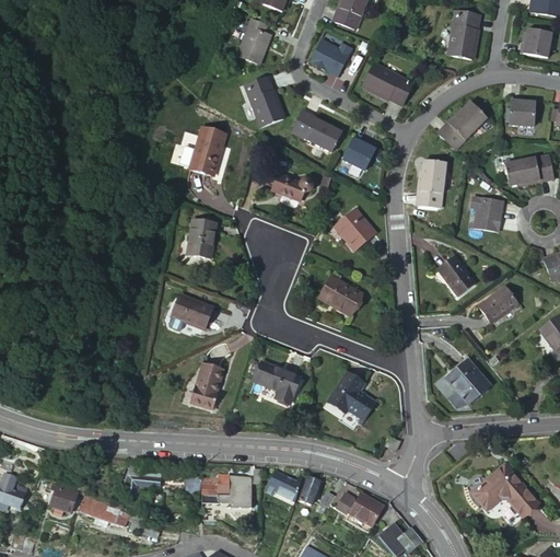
[(335,20),(342,0),(339,0),(333,19),(335,20)]
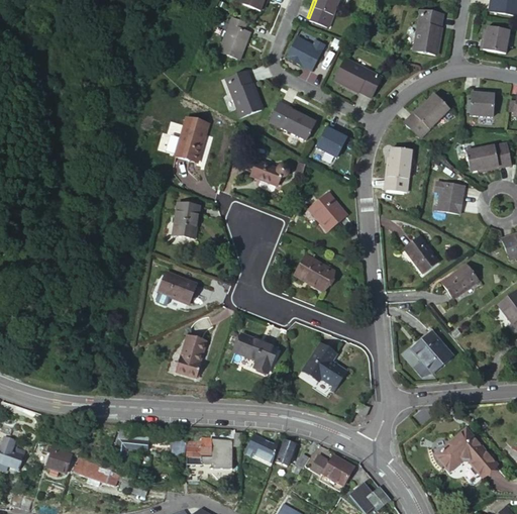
[(316,0),(309,18),(329,26),(339,0),(316,0)]
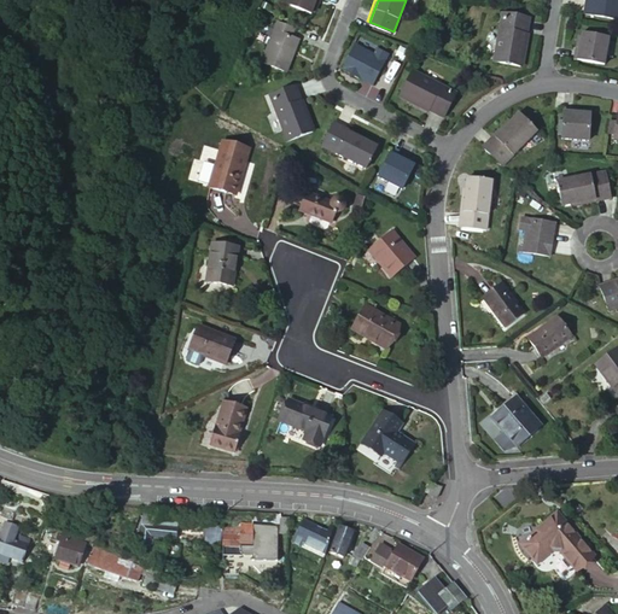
[(587,0),(584,11),(617,17),(617,0),(587,0)]
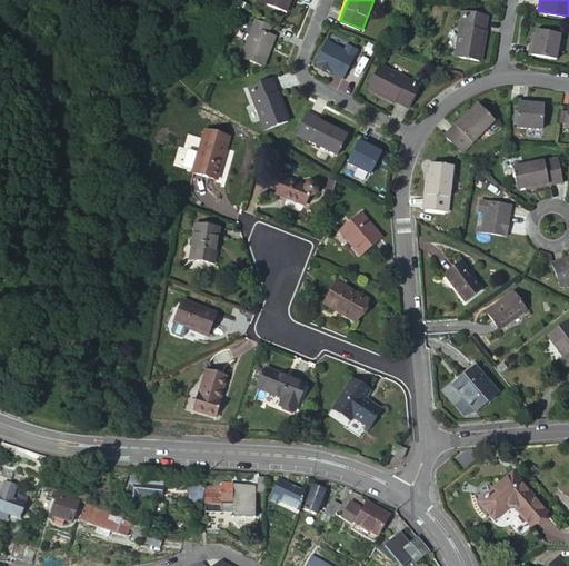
[(478,59),(487,15),(463,9),(455,55),(478,59)]
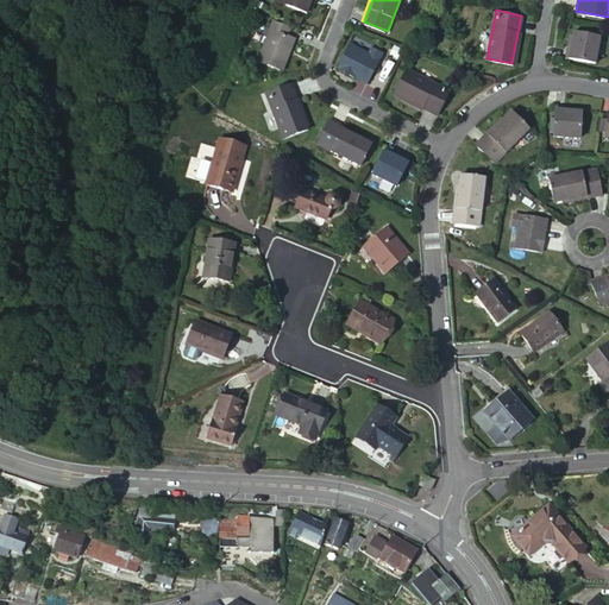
[(295,36),(287,32),(290,25),(274,18),(258,58),(283,67),(295,36)]
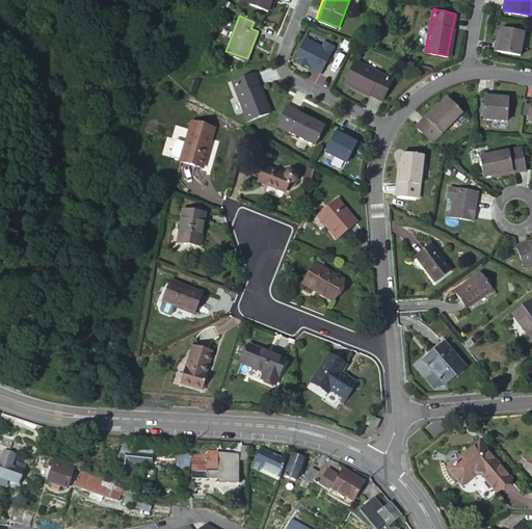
[(499,43),(496,43),(495,51),(523,56),(527,30),(502,26),(501,30),(499,43)]
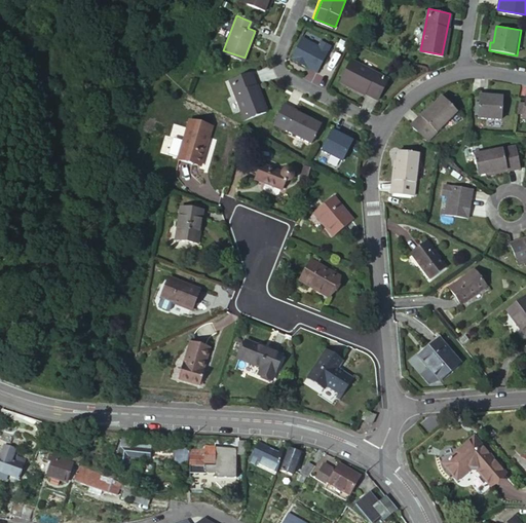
[(318,42),(303,34),(291,58),(307,66),(308,64),(317,68),(330,42),(321,37),(318,42)]
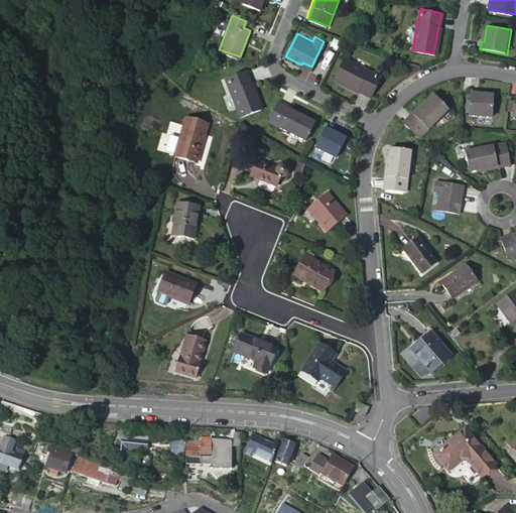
[(334,77),(371,95),(380,76),(343,57),(334,77)]
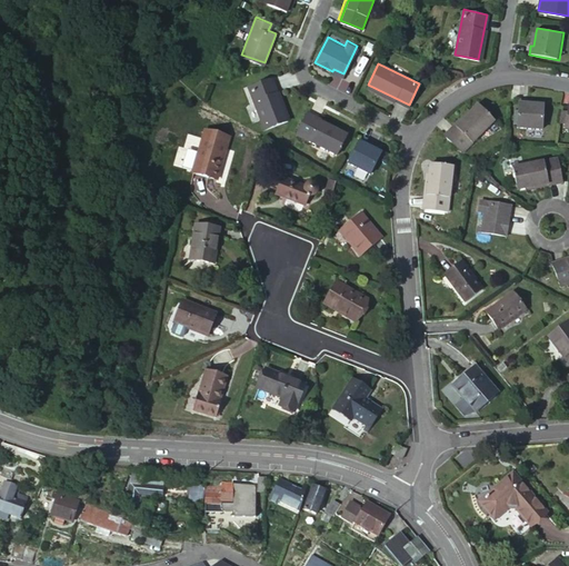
[(247,88),(266,130),(288,121),(269,79),(247,88)]
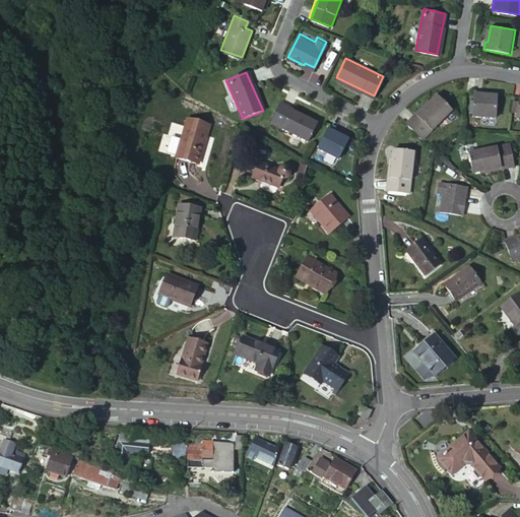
[(425,97),(401,118),(416,134),(447,105),(432,89),(425,97)]
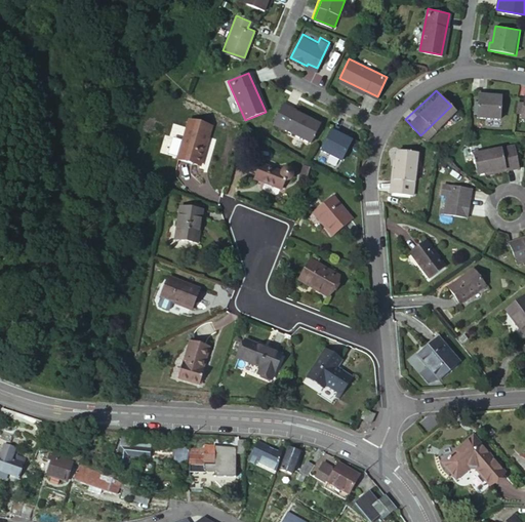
[(486,95),(486,92),(479,92),(477,117),(499,119),(501,96),(497,96),(486,95)]
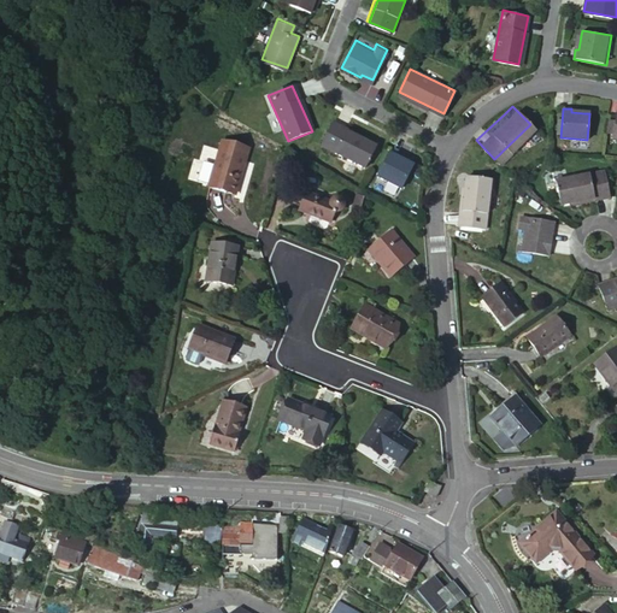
[(476,140),(504,115),(501,112),(475,139),(476,140)]
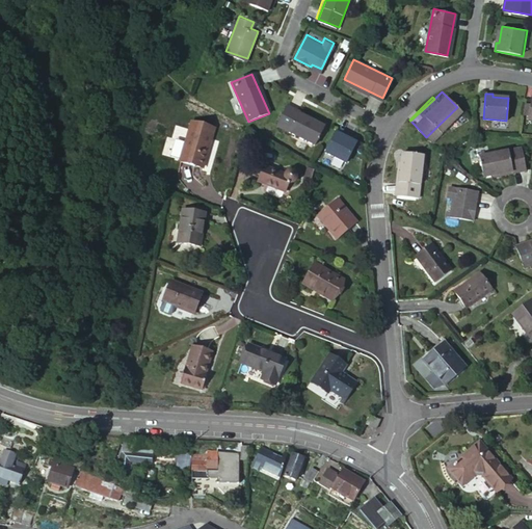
[(531,103),(525,102),(523,112),(530,113),(531,103)]
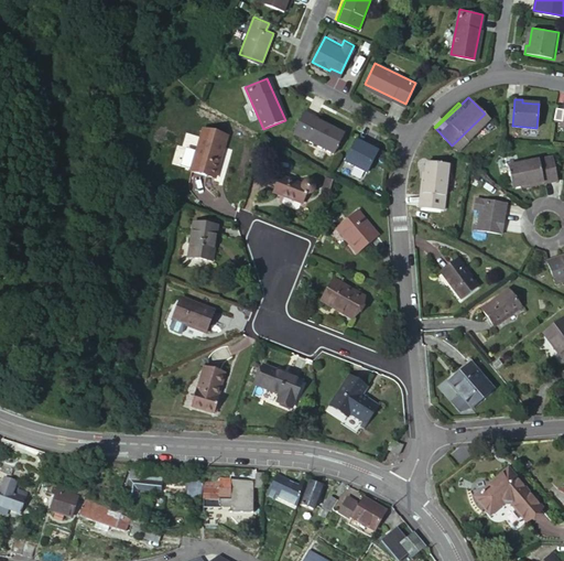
[(336,125),(305,109),(304,111),(335,127),(336,125)]
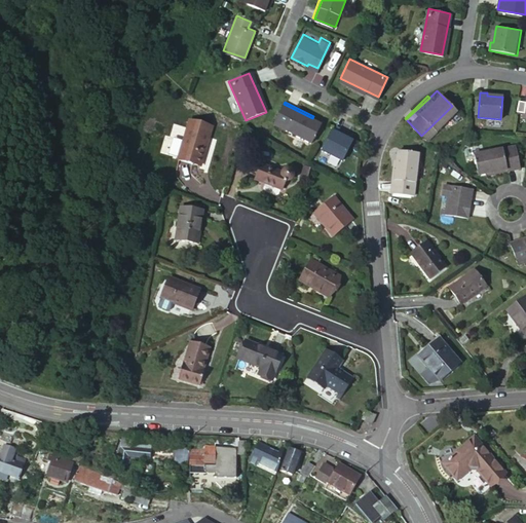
[(273,123),(311,143),(322,123),(312,118),(284,104),(273,123)]
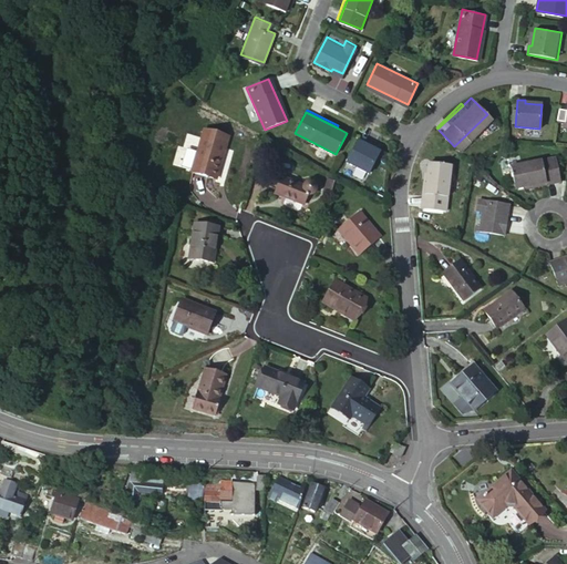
[(204,127),(192,170),(216,176),(228,134),(204,127)]
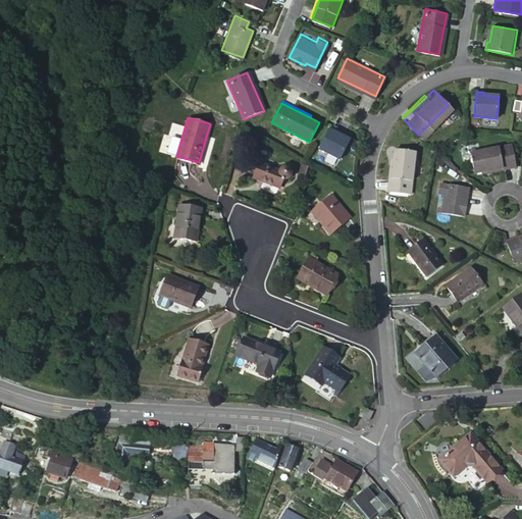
[(336,132),(337,130),(330,125),(319,148),(340,158),(350,138),(347,137),(336,132)]
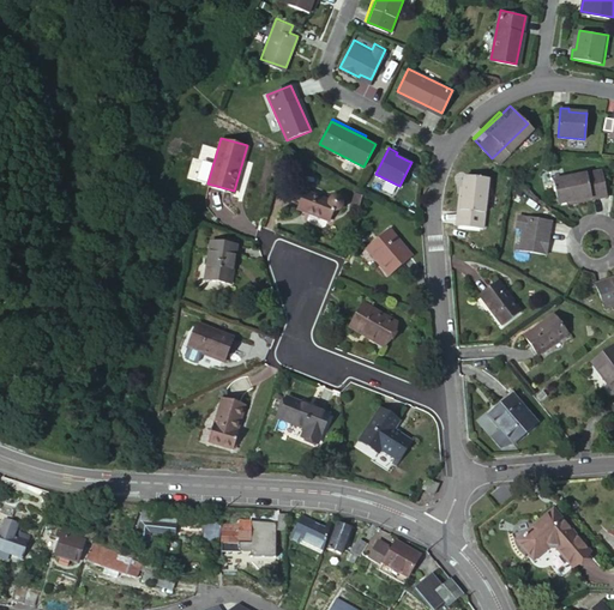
[(571,200),(607,191),(601,167),(553,179),(559,204),(571,200)]
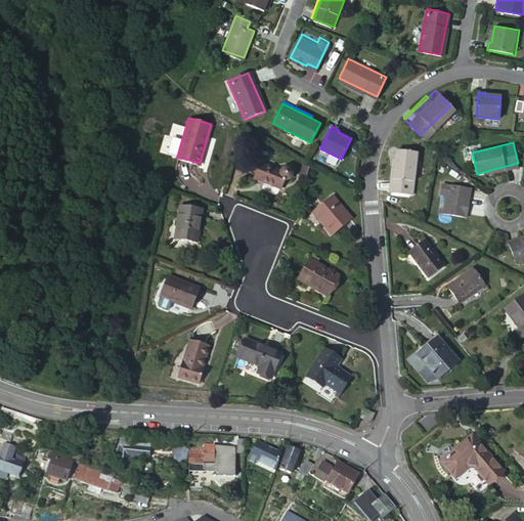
[(395,159),(390,190),(412,193),(418,152),(396,148),(395,159)]
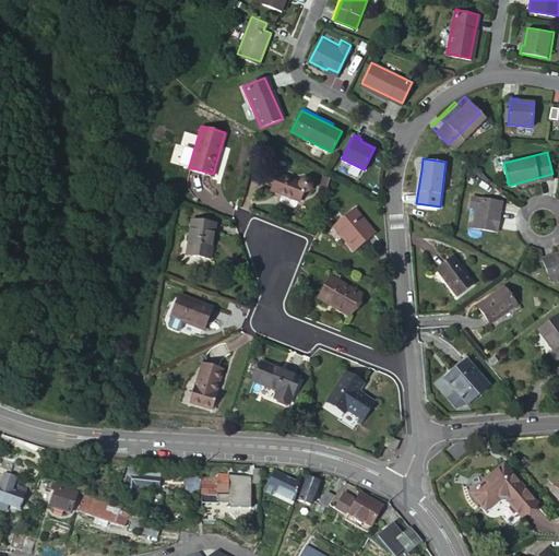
[(298,189),(299,185),(300,185),(301,185),(302,185),(304,185),(306,184),(307,182),(308,181),(308,180),(309,178),(309,177),(309,176),(308,175),(307,173),(307,172),(306,172),(304,170),(302,170),(300,170),(299,170),(297,170),(296,172),(295,173),(295,175),(294,176),(294,177),(271,169),(265,186),(295,194),(297,189),(298,189)]
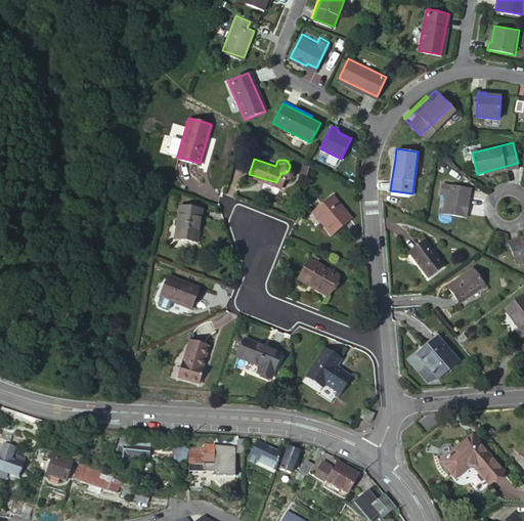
[(305,161),(300,159),(297,170),(302,171),(305,161)]
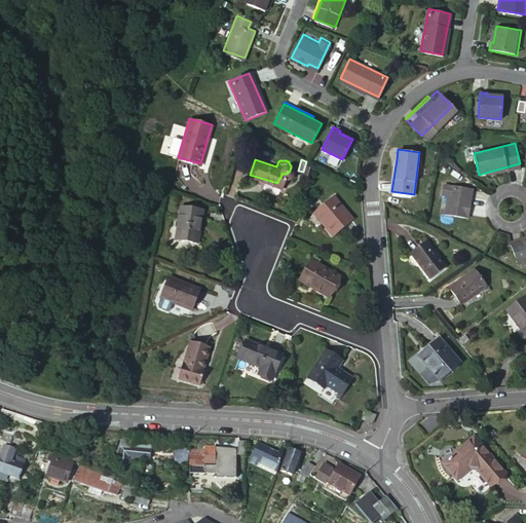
[(520,163),(489,172),(489,175),(521,166),(520,163)]
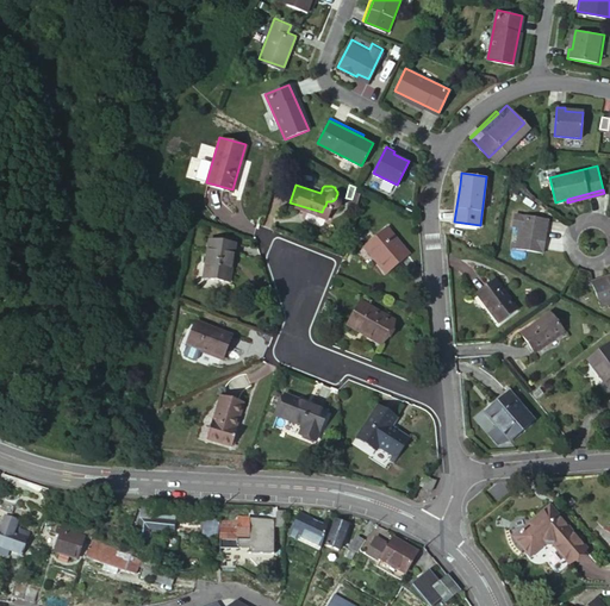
[(509,226),(505,247),(535,251),(539,231),(536,230),(537,219),(504,213),(503,225),(509,226)]
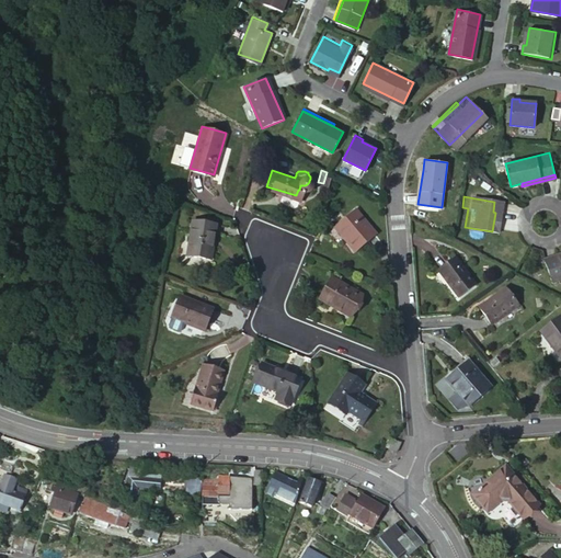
[(357,198),(334,215),(353,240),(376,224),(357,198)]
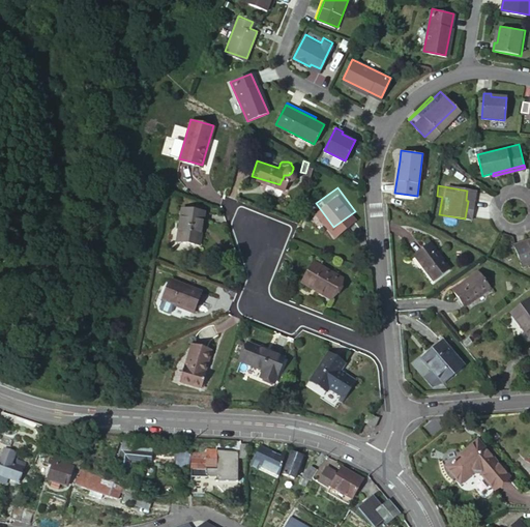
[(182,206),(177,239),(199,243),(201,230),(199,229),(200,218),(203,220),(204,209),(182,206)]
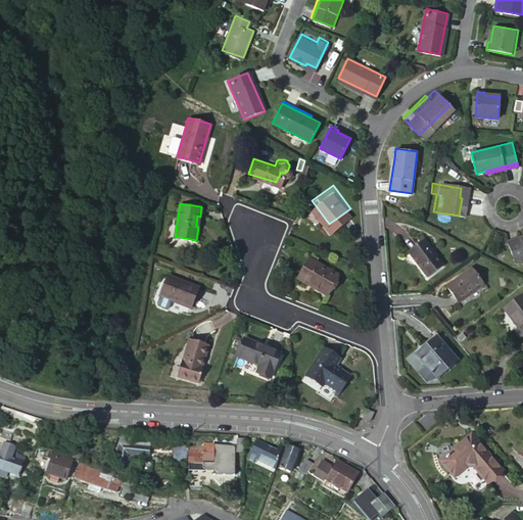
[(507,243),(522,236),(522,233),(506,240),(507,243)]
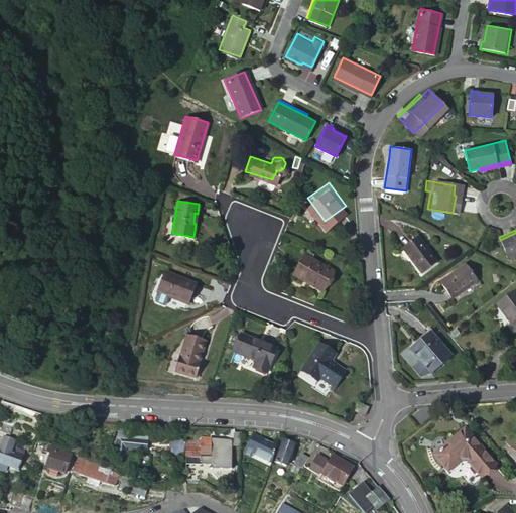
[(515,233),(500,240),(508,259),(515,256),(515,233)]
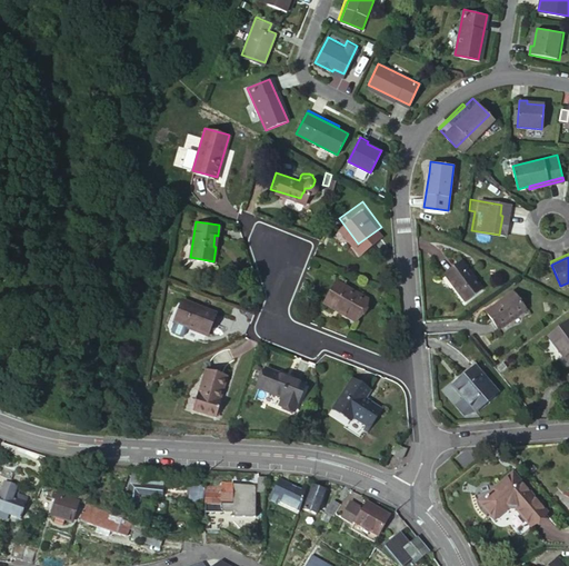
[(456,260),(440,274),(463,300),(479,287),(456,260)]
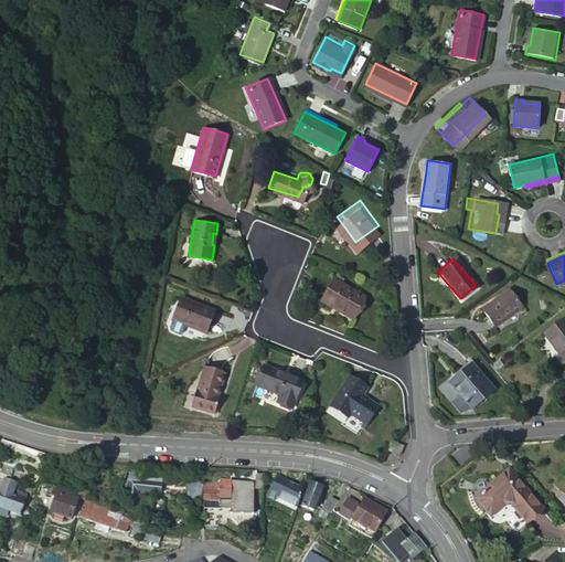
[(363,293),(336,277),(323,299),(330,304),(331,301),(351,313),(363,293)]
